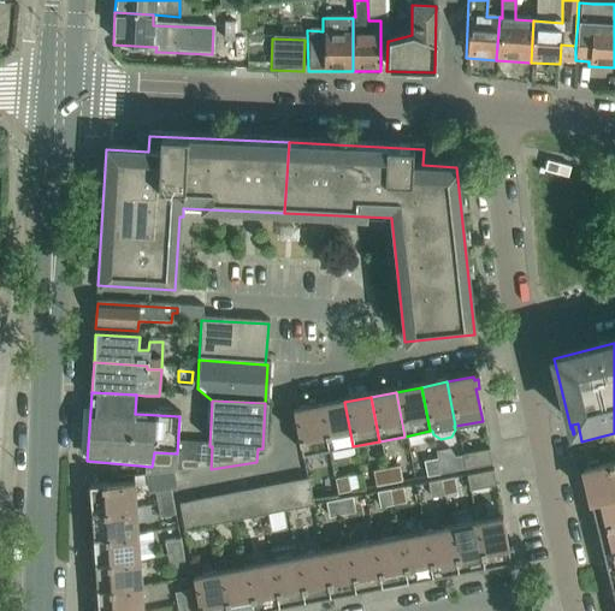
[(353,446),(344,402),(319,407),(327,451),(353,446)]
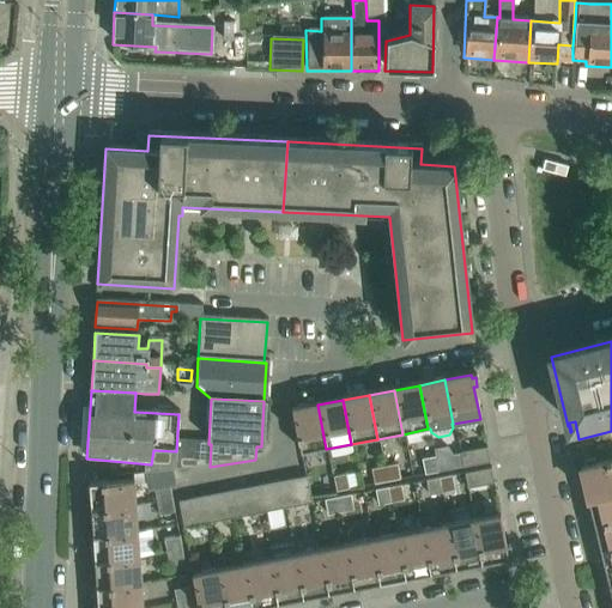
[(326,449),(317,405),(291,409),(300,454),(326,449)]
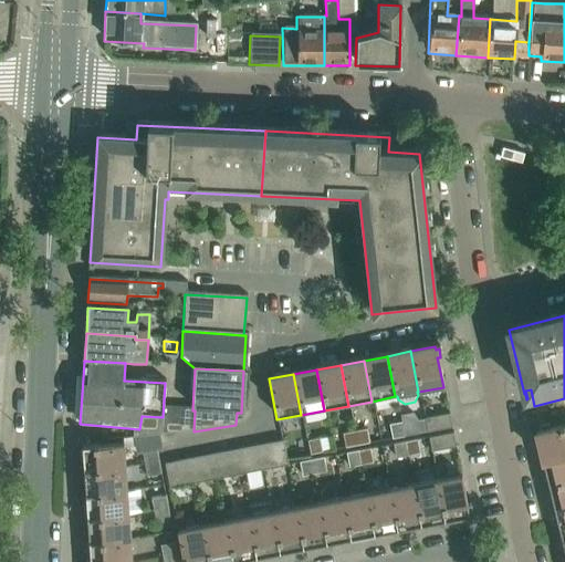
[(451,429),(449,416),(424,420),(426,435),(451,429)]
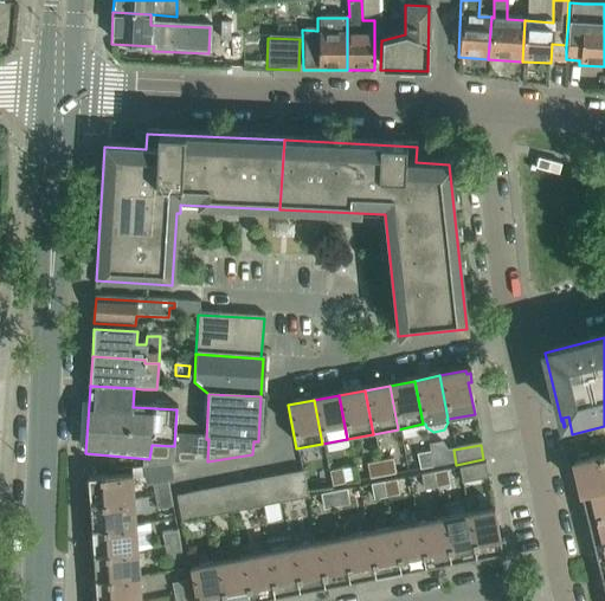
[(445,466),(442,452),(429,454),(432,470),(445,466)]
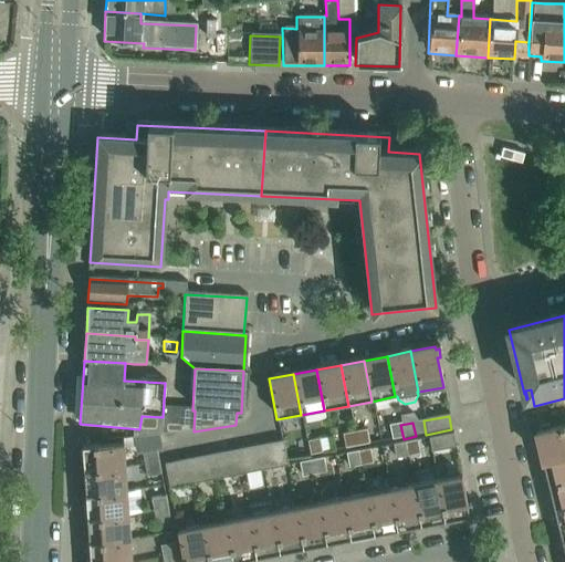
[(404,439),(400,425),(389,427),(391,441),(404,439)]
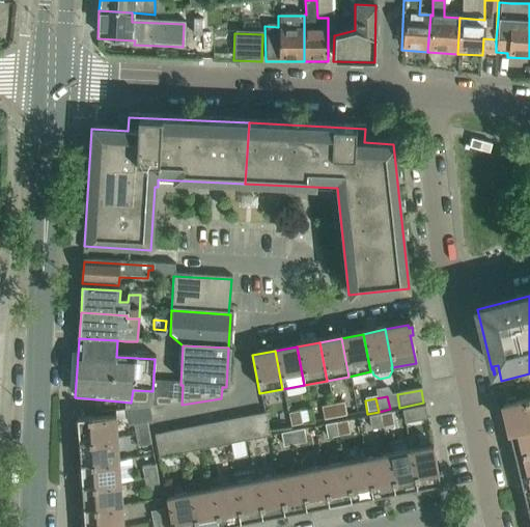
[(529,399),(513,405),(513,401),(506,403),(507,406),(501,408),(507,432),(529,425),(529,399)]
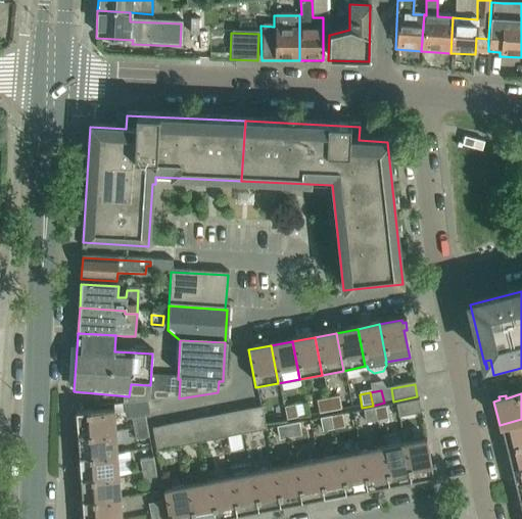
[(340,411),(338,398),(327,400),(329,414),(340,411)]
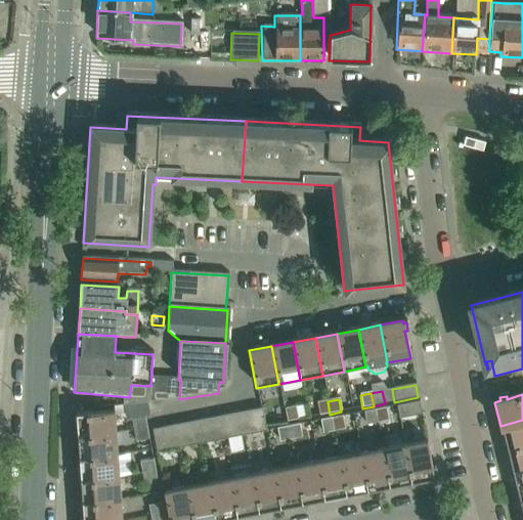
[(330,415),(328,401),(317,403),(319,417),(330,415)]
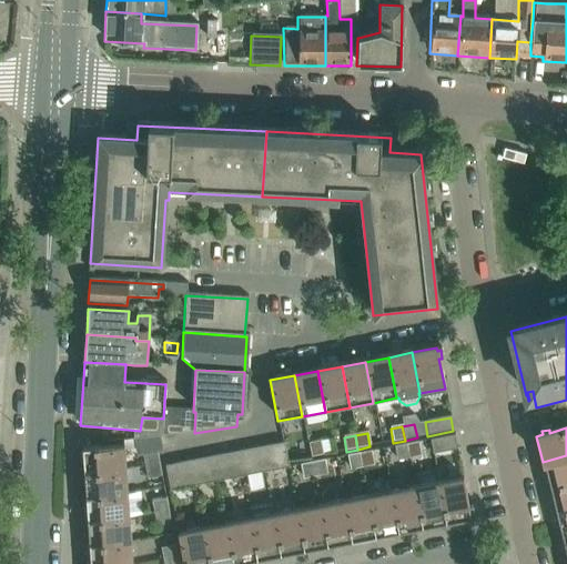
[(138,457),(142,456),(145,469),(159,466),(157,454),(162,453),(159,436),(134,442),(138,457)]
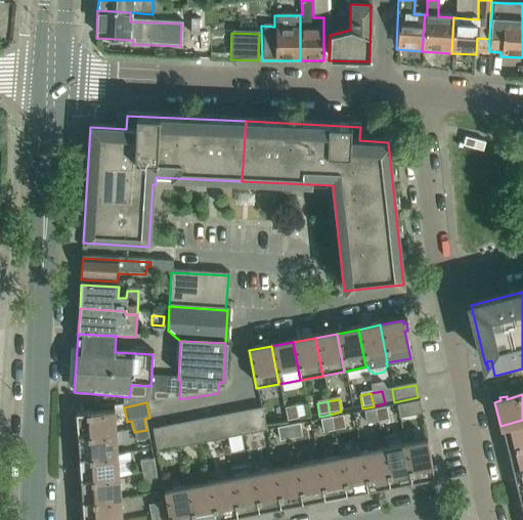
[(421,416),(419,402),(395,406),(397,420),(421,416)]
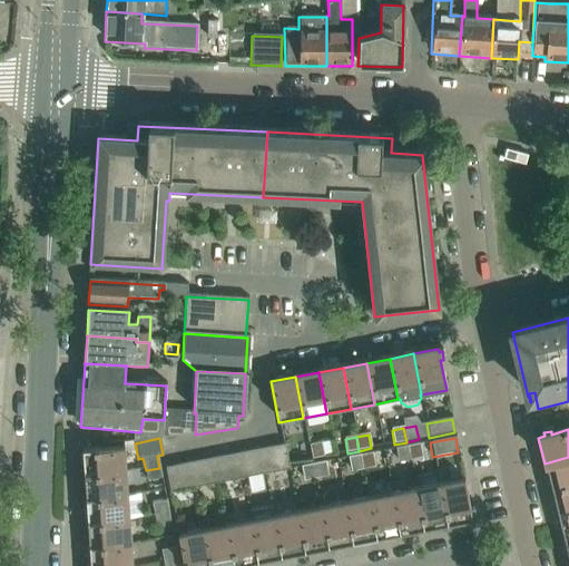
[(324,458),(321,443),(310,446),(312,460),(324,458)]
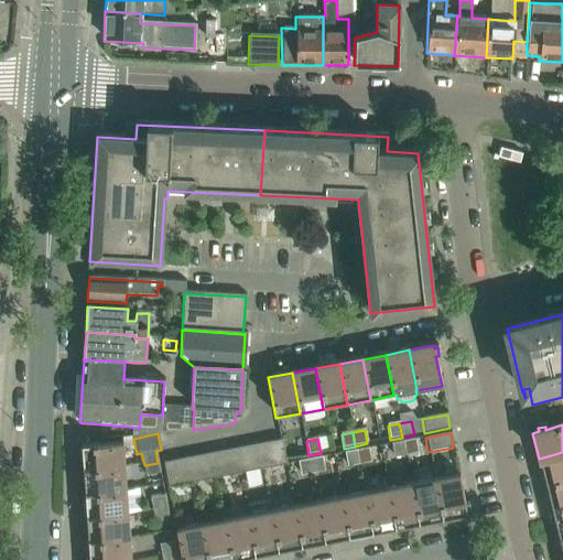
[(272,469),(287,465),(281,441),(268,443),(272,469)]
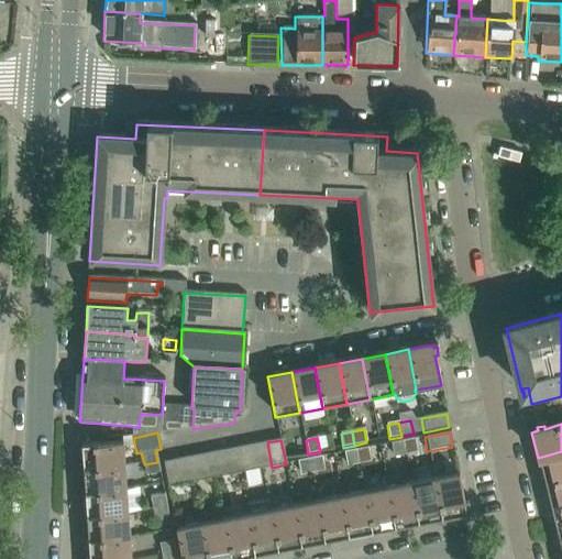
[(417,453),(415,440),(401,442),(405,456),(417,453)]
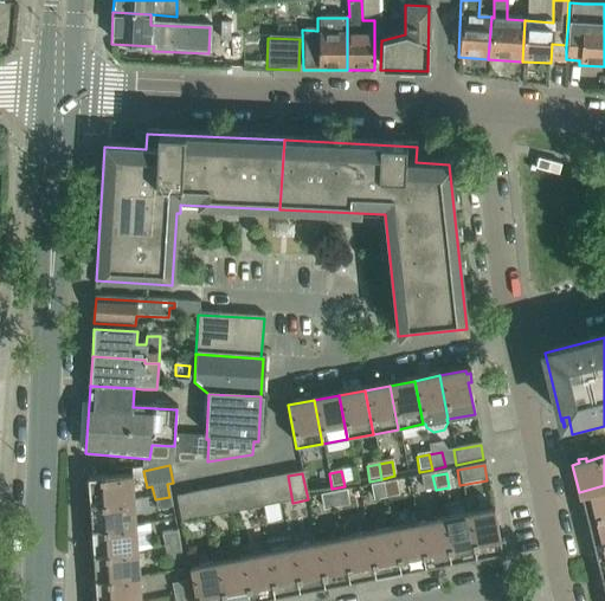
[(293,503),(288,476),(274,479),(278,505),(293,503)]
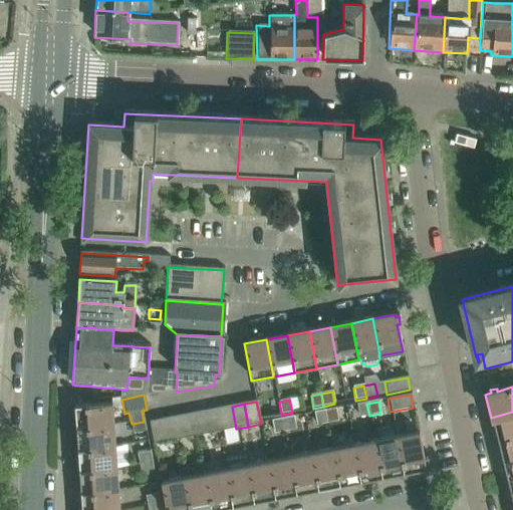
[(369,416),(366,404),(356,406),(359,418),(369,416)]
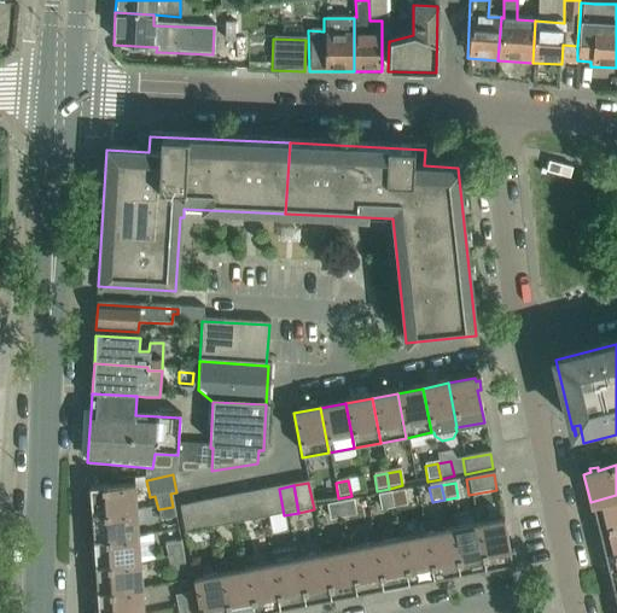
[(135,513),(134,486),(88,490),(91,517),(135,513)]
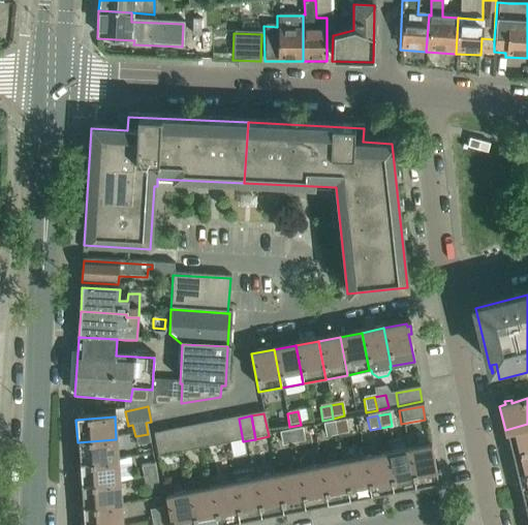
[(243,441),(239,419),(226,421),(231,443),(243,441)]
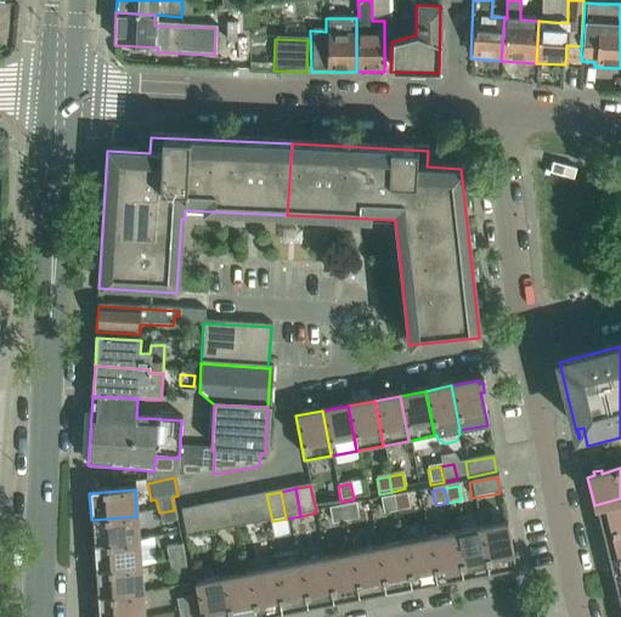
[(272,521),(266,494),(252,497),(258,525),(272,521)]
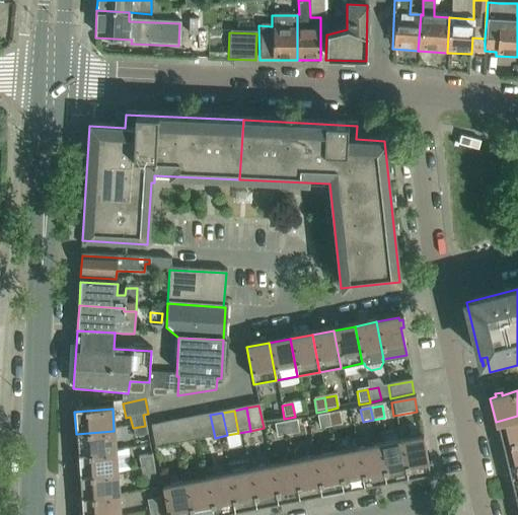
[(342,426),(339,414),(327,416),(330,429),(342,426)]
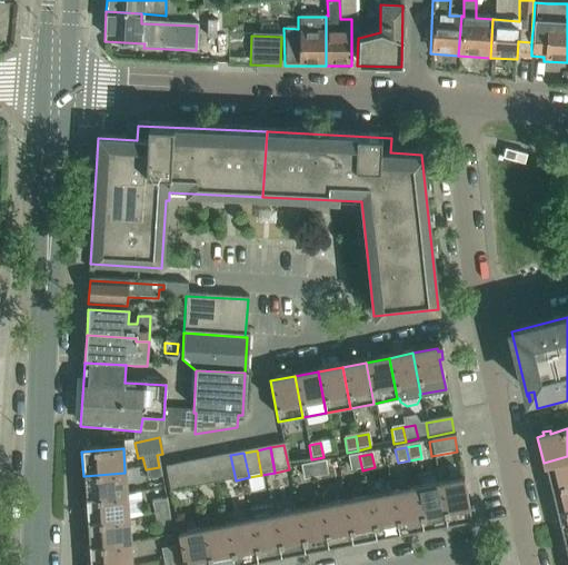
[(236,481),(230,455),(218,458),(222,483),(236,481)]
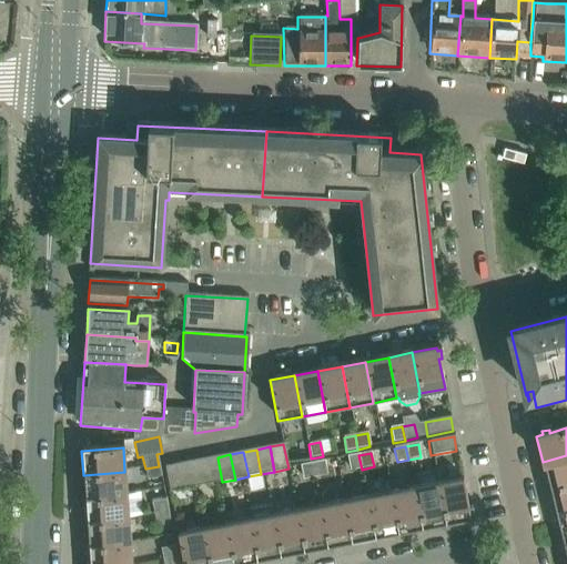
[(362,470),(358,455),(347,457),(350,471),(362,470)]
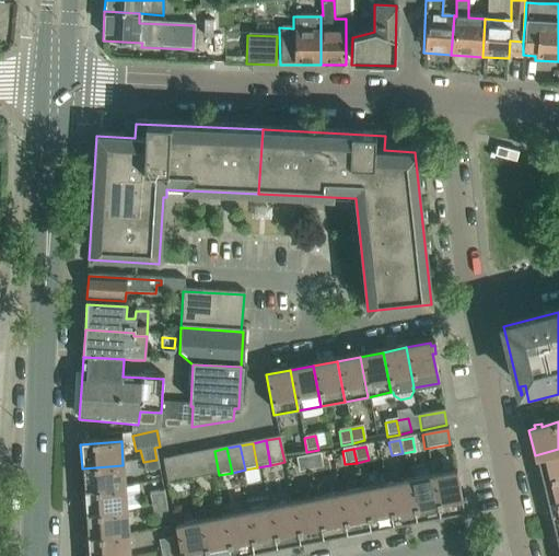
[(558,474),(558,449),(535,455),(540,479),(558,474)]
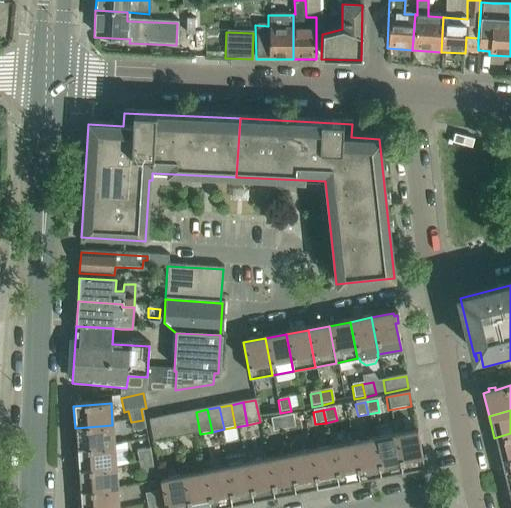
[(200,434),(196,412),(184,414),(188,436),(200,434)]
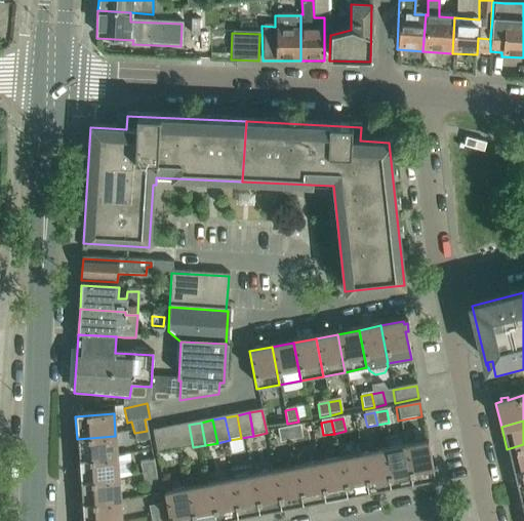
[(193,447),(189,425),(176,427),(180,450),(193,447)]
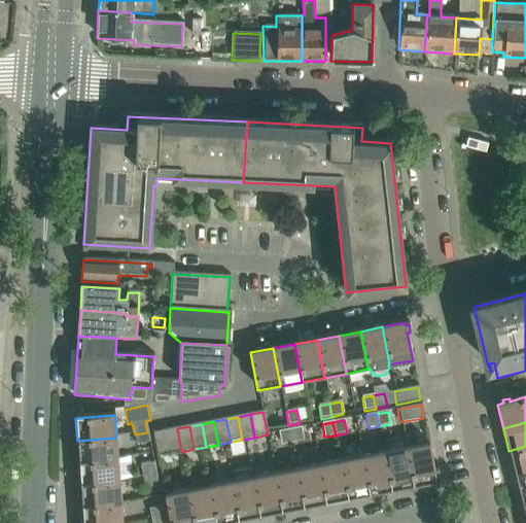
[(181,452),(177,428),(165,431),(170,454),(181,452)]
